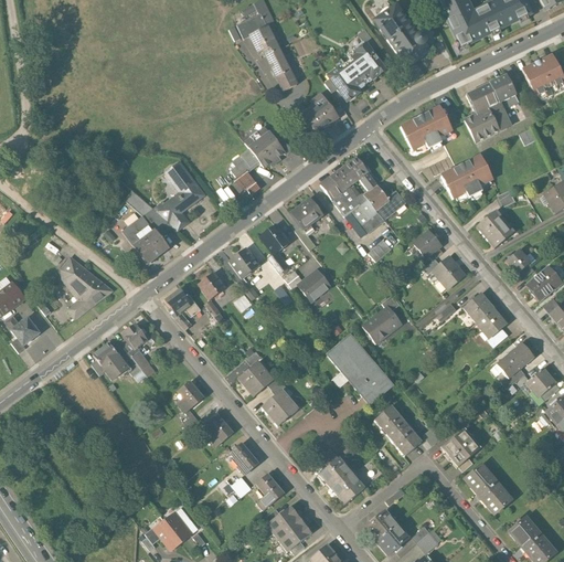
[(258,0),(254,2),(261,13),(268,9),(264,0),(258,0)]
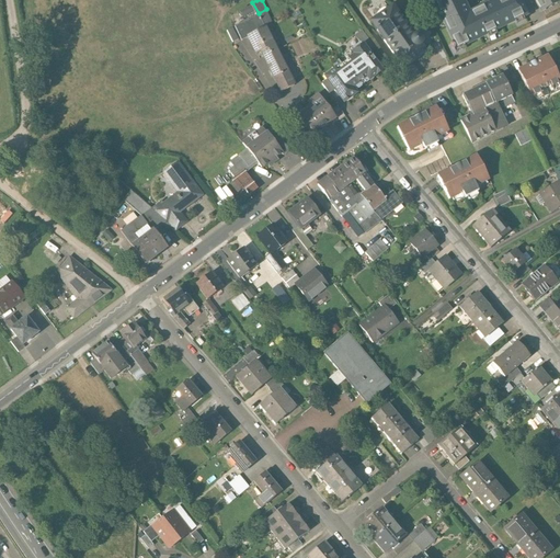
[(527,12),(521,0),(492,0),(470,11),(465,0),(435,0),(458,47),(527,12)]
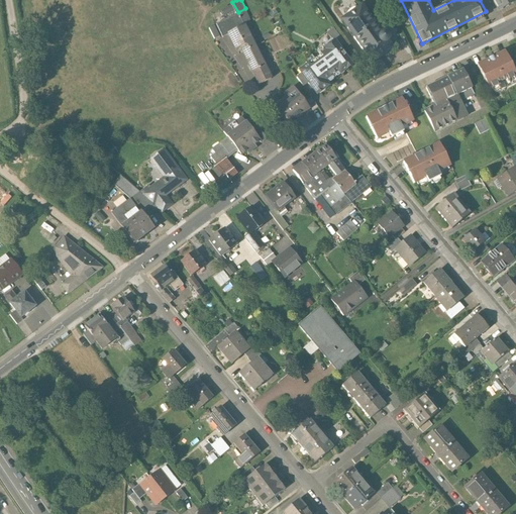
[(494,0),(499,8),(513,0),(494,0)]
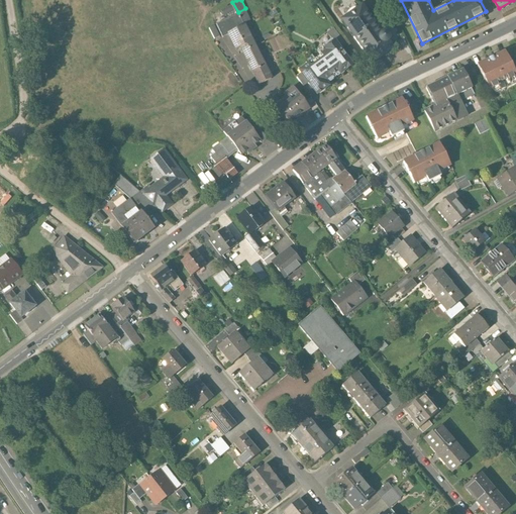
[(382,31),(363,4),(342,18),(343,19),(344,18),(349,23),(348,24),(349,26),(350,25),(356,33),(354,34),(372,59),(374,61),(380,57),(393,46),(388,40),(390,38),(390,36),(390,34),(389,32),(387,31),(386,31),(384,31),(382,31)]
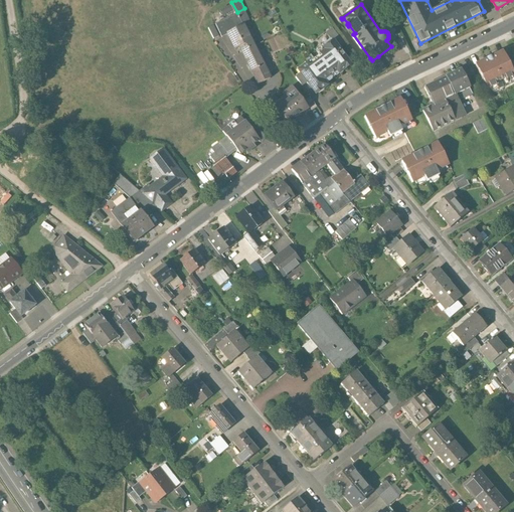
[(237,12),(216,22),(222,35),(227,33),(229,32),(243,25),(245,27),(252,23),(244,8),(237,12)]
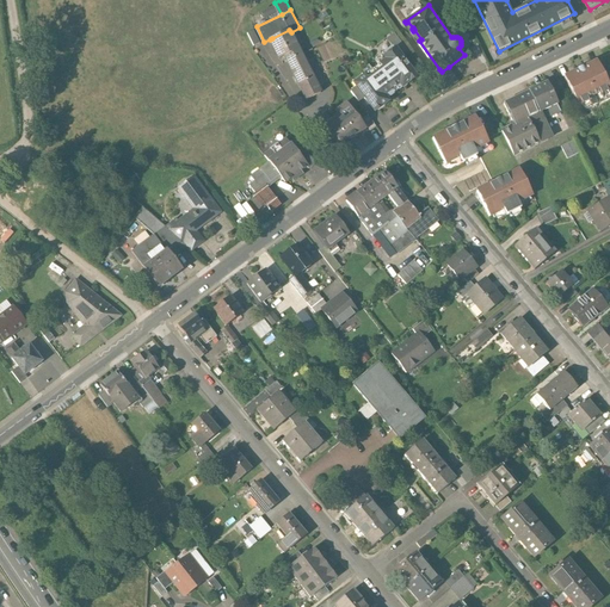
[(254,28),(248,31),(254,44),(260,41),(254,28)]
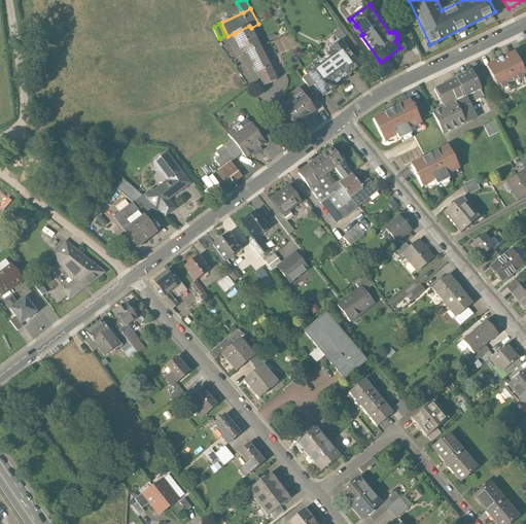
[(249,26),(235,33),(233,34),(241,51),(247,48),(248,51),(260,45),(251,28),(249,26)]
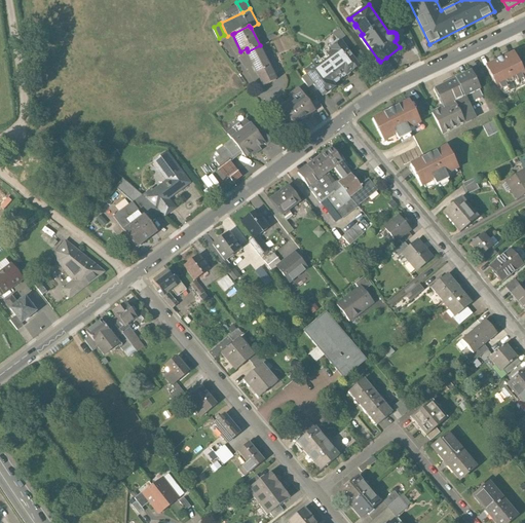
[(352,43),(341,28),(335,33),(338,38),(339,37),(341,40),(346,47),(352,43)]
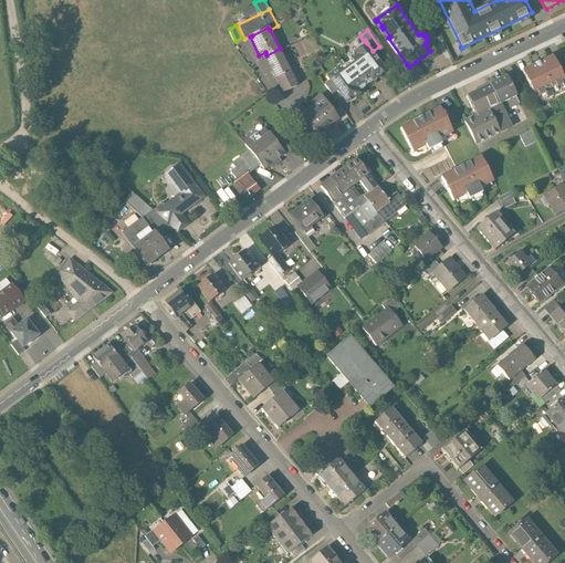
[(364,41),(354,48),(357,51),(367,43),(365,40),(364,41)]
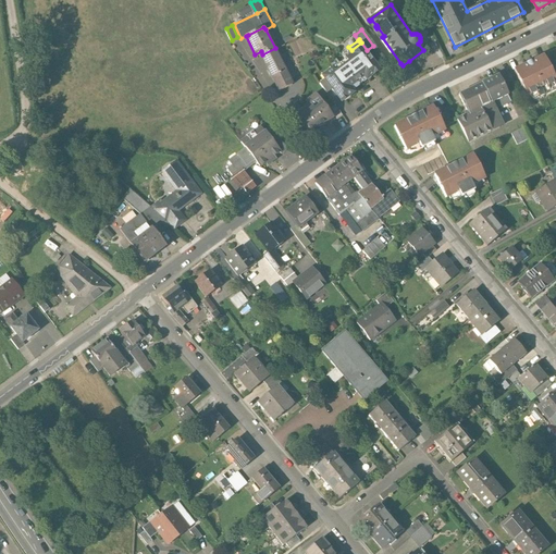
[(361,42),(351,50),(353,52),(341,61),(358,84),(380,68),(367,50),(361,42)]
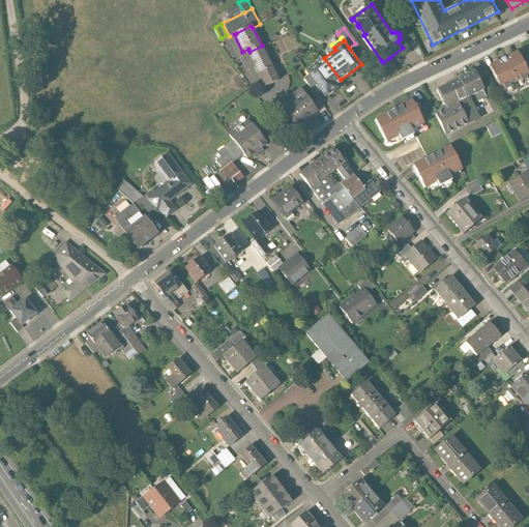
[(272,66),(262,46),(250,52),(260,72),(272,66)]
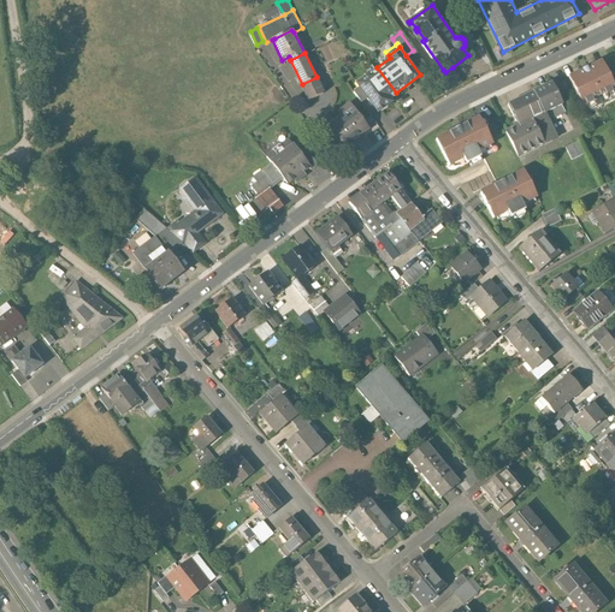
[(614,84),(603,59),(589,66),(589,67),(585,70),(584,69),(569,76),(584,106),(596,100),(595,97),(604,93),(605,95),(614,90),(614,84)]
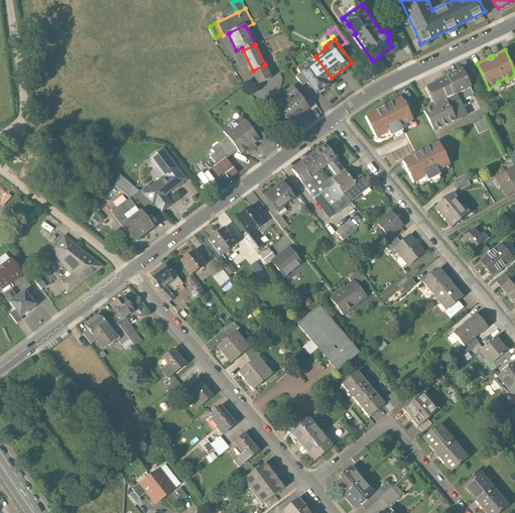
[(332,78),(315,56),(299,69),(301,72),(308,81),(317,93),(329,84),(327,82),(332,78)]
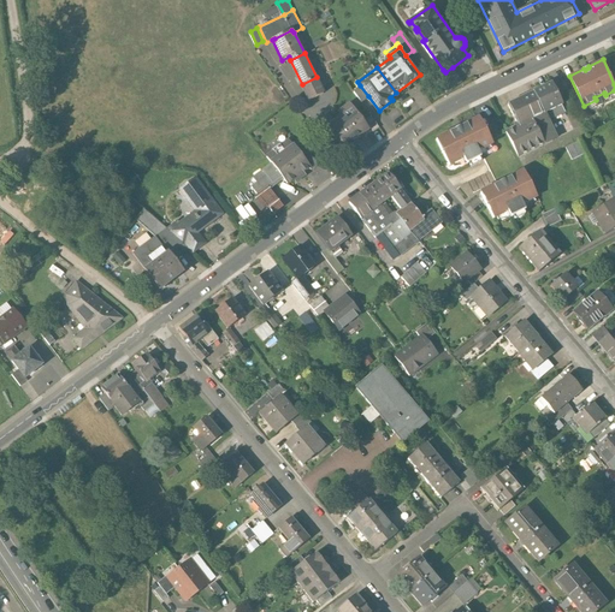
[(453,67),(445,72),(443,70),(436,75),(447,90),(461,81),(453,67)]
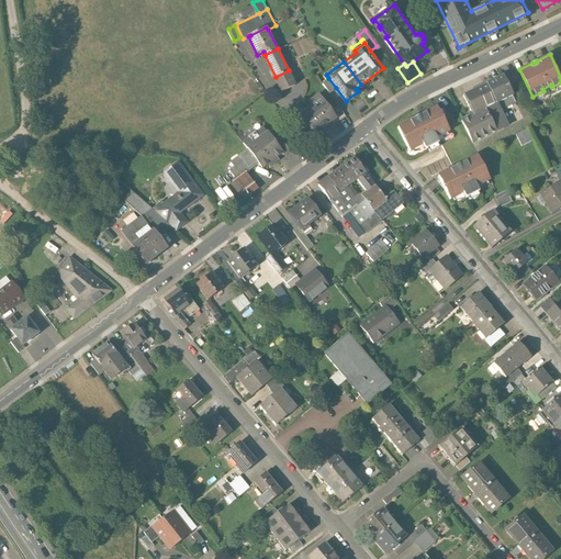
[(289,70),(276,77),(282,90),(295,84),(289,70)]
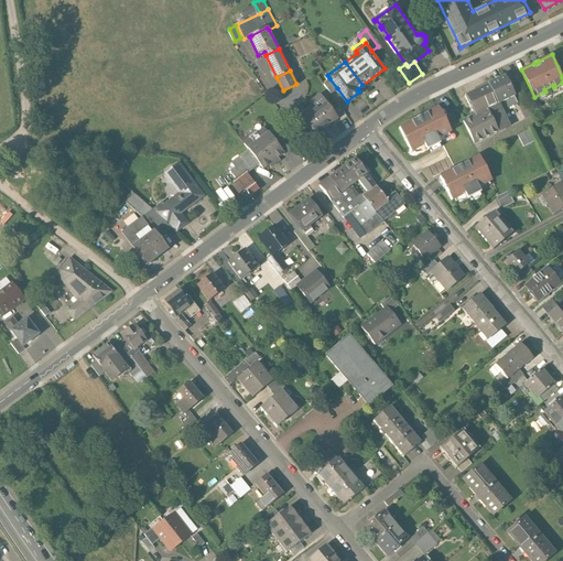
[(505,74),(466,94),(476,114),(516,94),(505,74)]
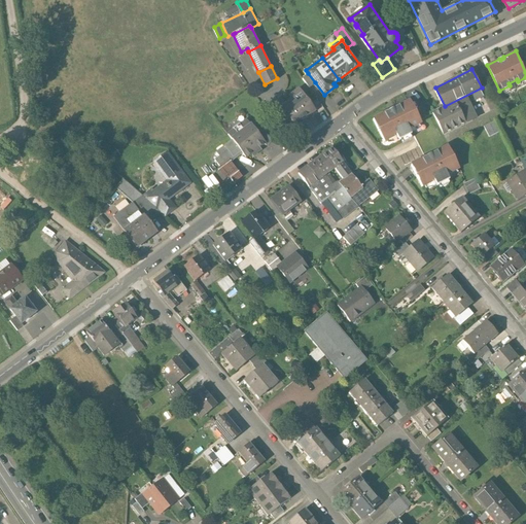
[(315,82),(308,73),(303,76),(310,85),(315,82)]
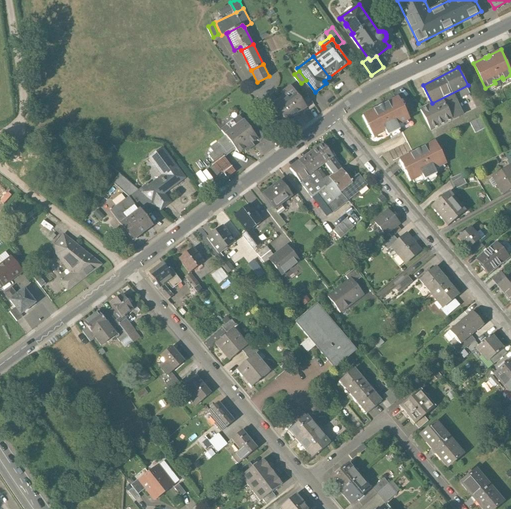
[(307,106),(291,85),(282,92),(287,97),(277,105),(276,106),(280,112),(287,121),(307,106)]
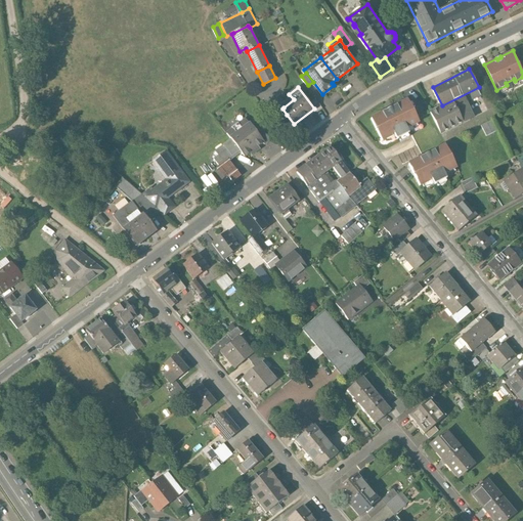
[(442,105),(431,111),(442,132),(471,118),(467,109),(470,107),(467,101),(482,93),(479,87),(442,105)]
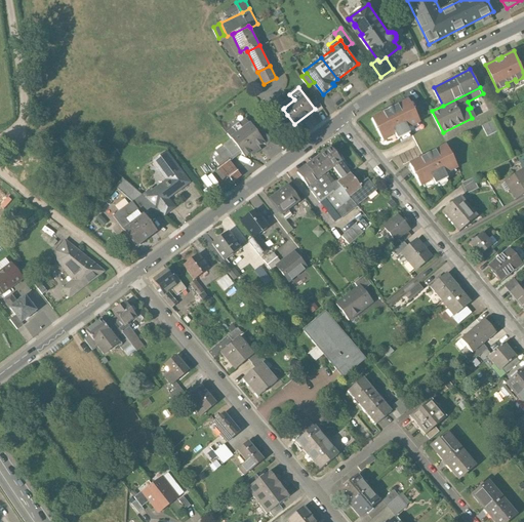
[(324,107),(317,97),(312,101),(319,111),(324,107)]
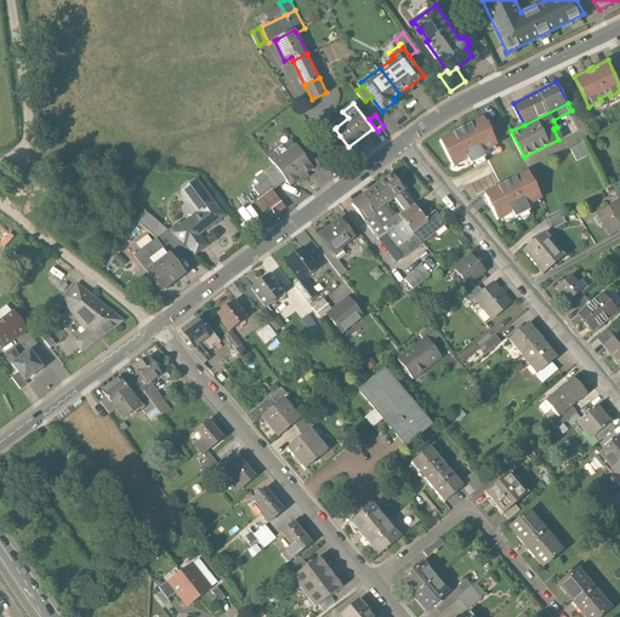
[(484,118),(441,138),(447,150),(447,152),(448,153),(454,164),(465,159),(464,158),(467,155),(471,163),(485,156),(482,148),(484,147),(485,147),(485,148),(496,142),(491,131),(491,129),(489,129),(484,118)]
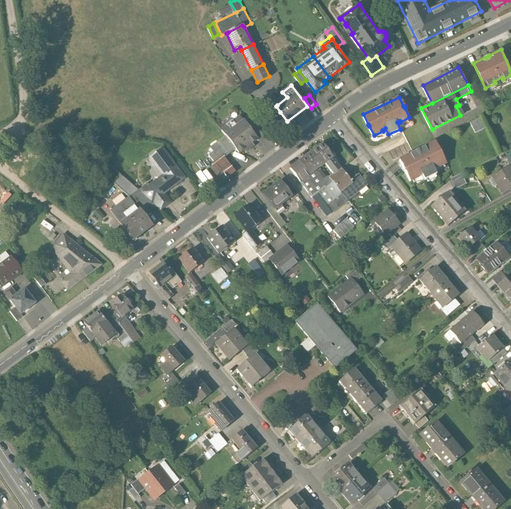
[(274,117),(280,112),(276,106),(277,105),(273,100),(267,104),(274,117)]
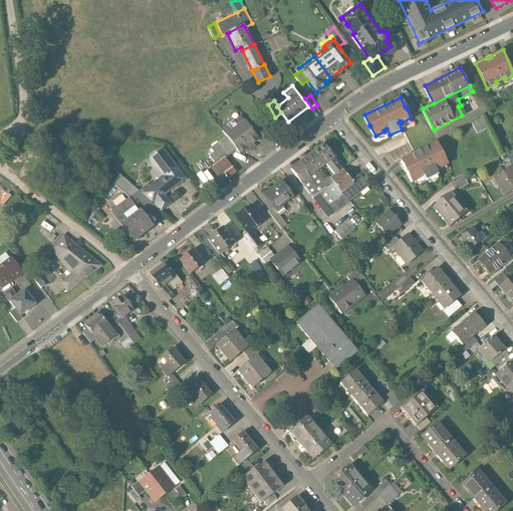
[(253,130),(244,118),(241,114),(235,119),(234,118),(228,123),(229,124),(223,129),(227,135),(236,146),(240,152),(247,147),(246,146),(251,143),(251,144),(259,138),(253,130)]
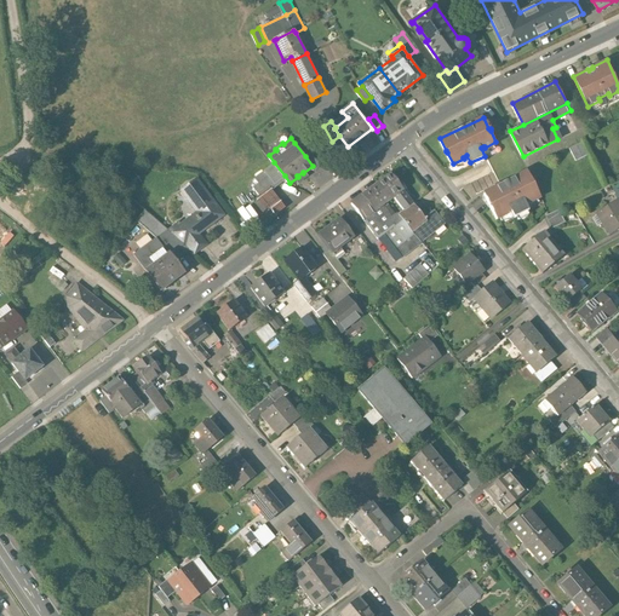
[(583,139),(571,147),(577,159),(589,153),(583,139)]
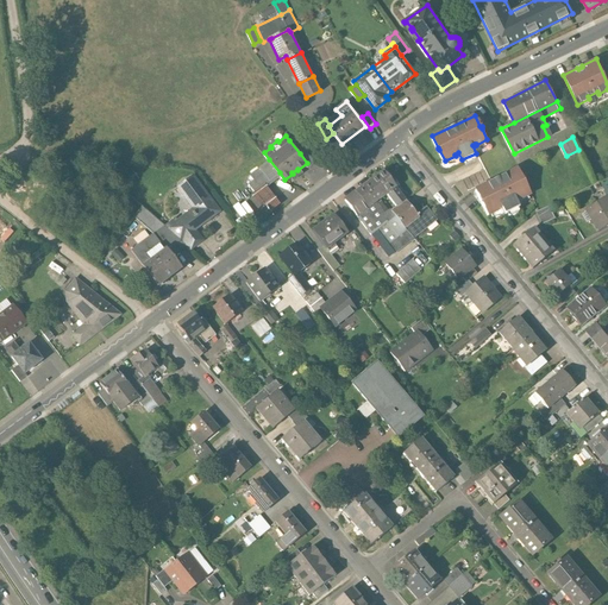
[(314,161),(305,150),(300,153),(307,163),(308,165),(314,161)]
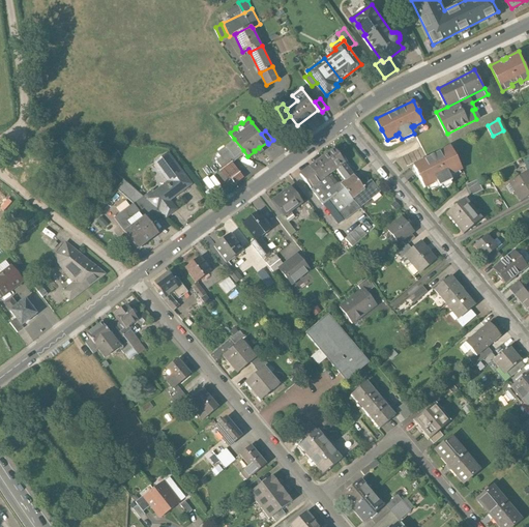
[(243,150),(234,139),(227,145),(230,149),(237,158),(244,153),(242,151),(243,150)]
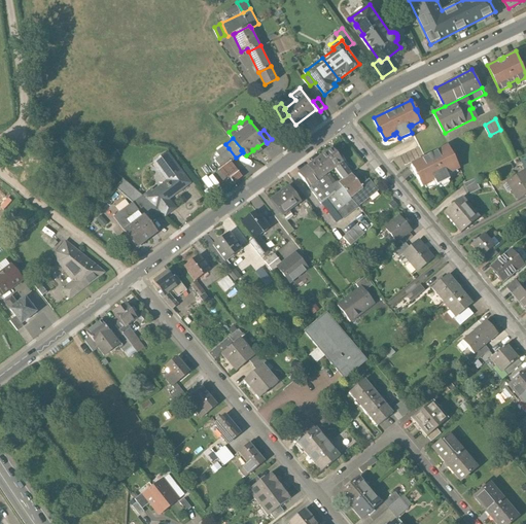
[(449,145),(412,164),(417,173),(416,175),(418,175),(423,184),(432,180),(431,179),(434,177),(437,184),(450,178),(447,172),(450,170),(450,171),(459,167),(454,156),(455,155),(453,154),(449,145)]
